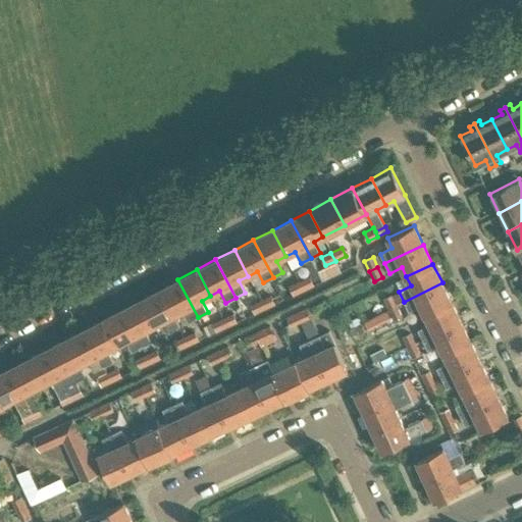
[(300,281),(304,290),(313,285),(309,276),(300,281)]
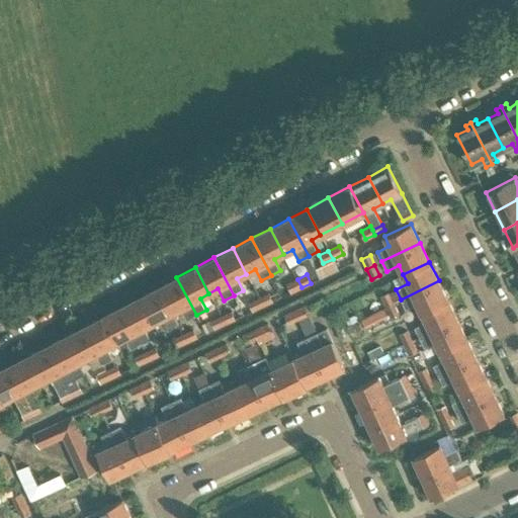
[(176,277),(159,286),(172,313),(180,309),(186,320),(196,315),(176,277)]
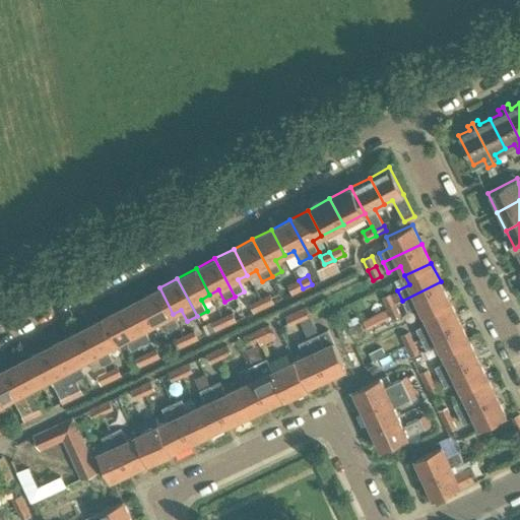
[(293,294),(303,288),(299,280),(288,285),(293,294)]
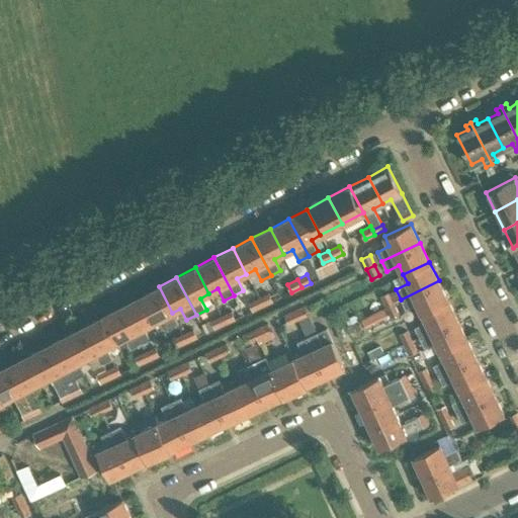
[(448,299),(439,280),(401,299),(405,309),(417,303),(422,313),(448,299)]
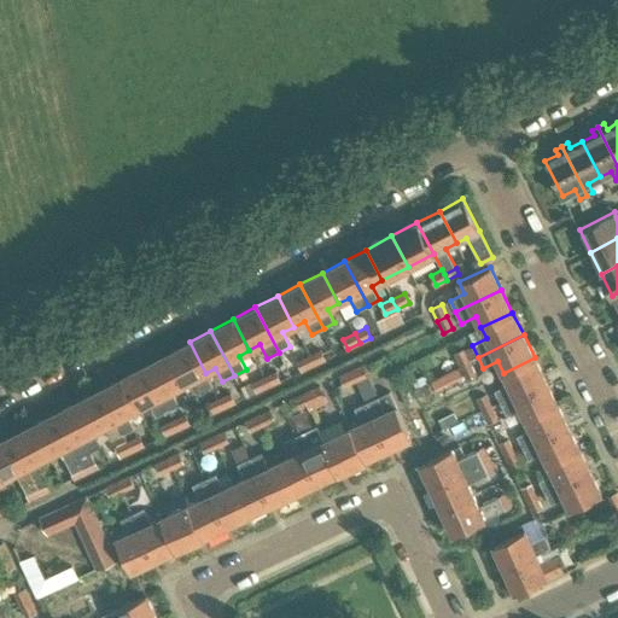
[(213,386),(205,373),(190,342),(167,354),(182,385),(193,379),(200,394),(213,386)]
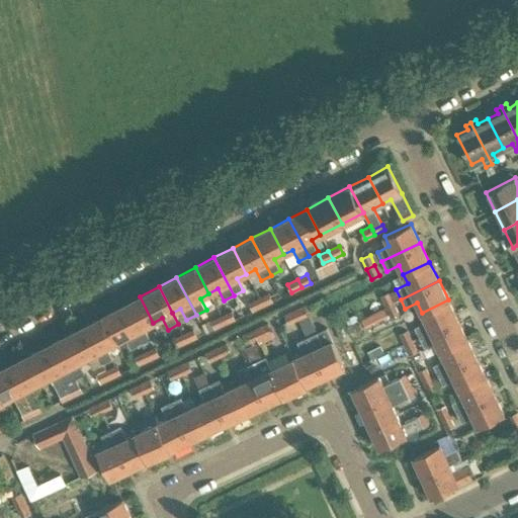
[(259,297),(263,306),(272,301),(269,292),(259,297)]
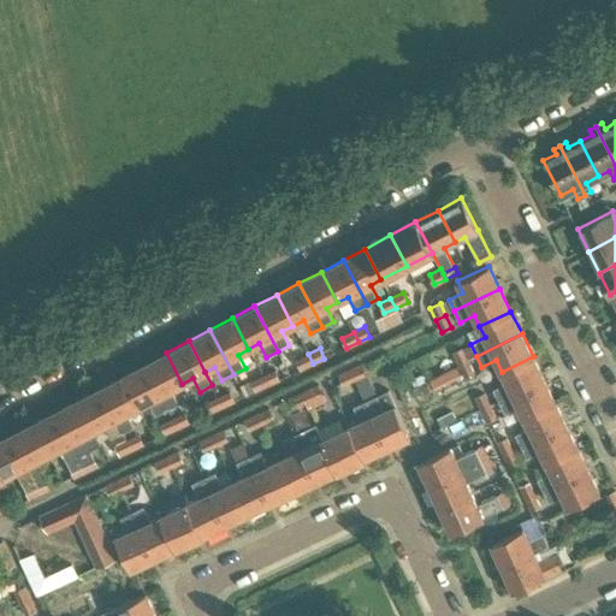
[(452,354),(457,365),(468,360),(462,349),(452,354)]
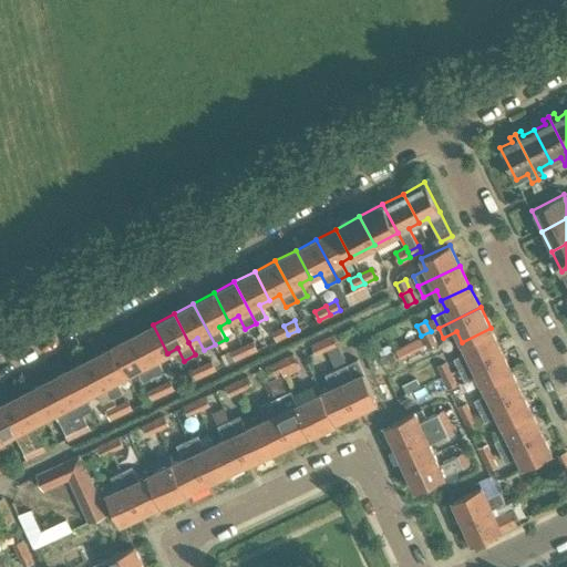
[(153,325),(132,336),(154,377),(164,371),(157,359),(167,353),(153,325)]
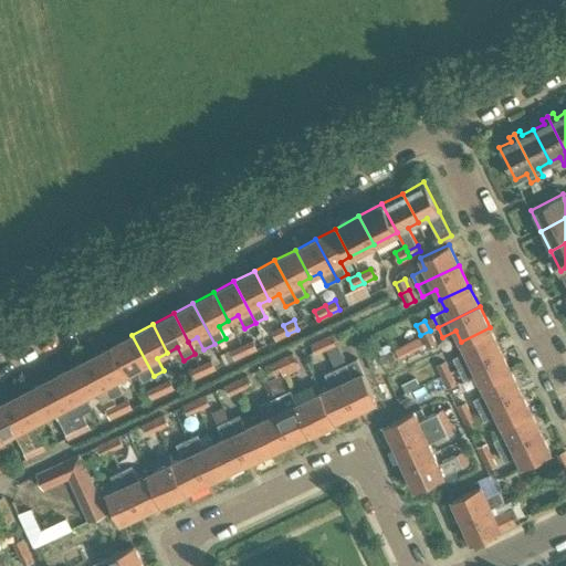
[(276,339),(287,334),(283,325),(272,331),(276,339)]
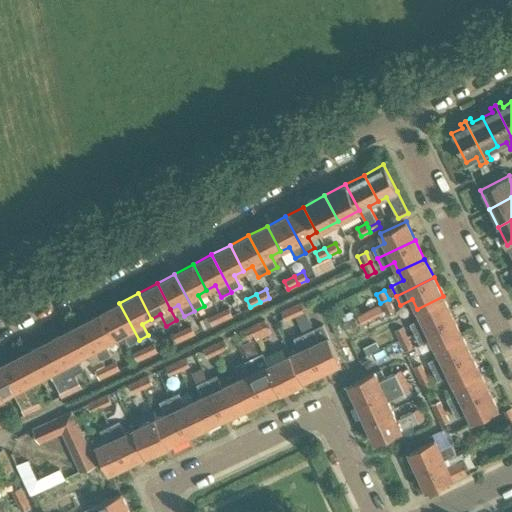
[(414,333),(452,315),(443,296),(417,309),(421,317),(410,323),(414,333)]
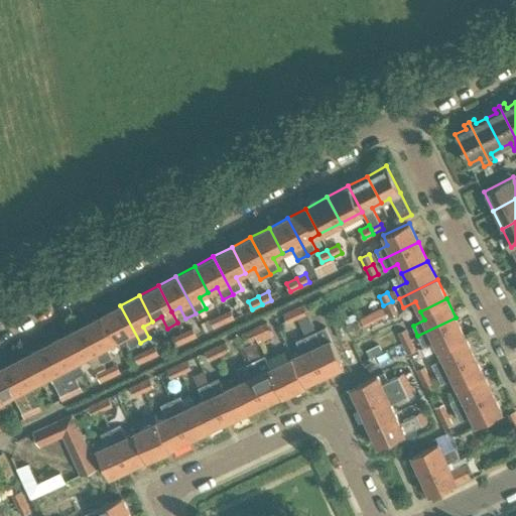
[(392,301),(383,305),(361,317),(364,325),(387,313),(388,315),(396,311),(392,301)]
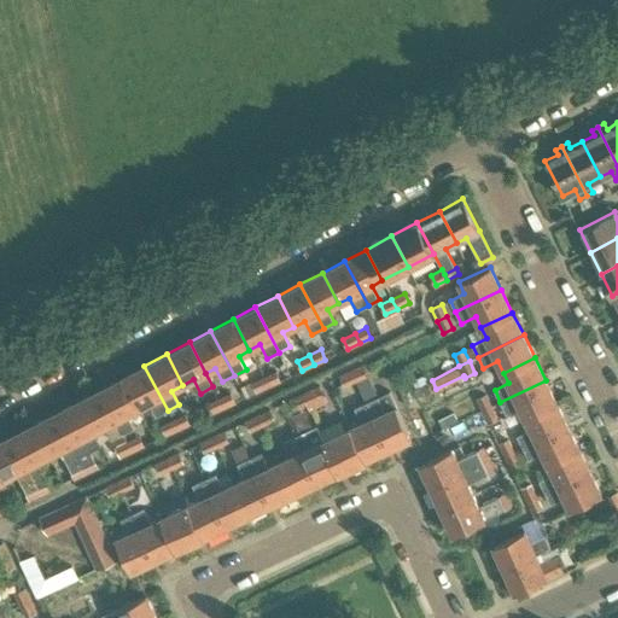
[(144,366),(122,377),(138,408),(149,403),(156,417),(168,410),(144,366)]
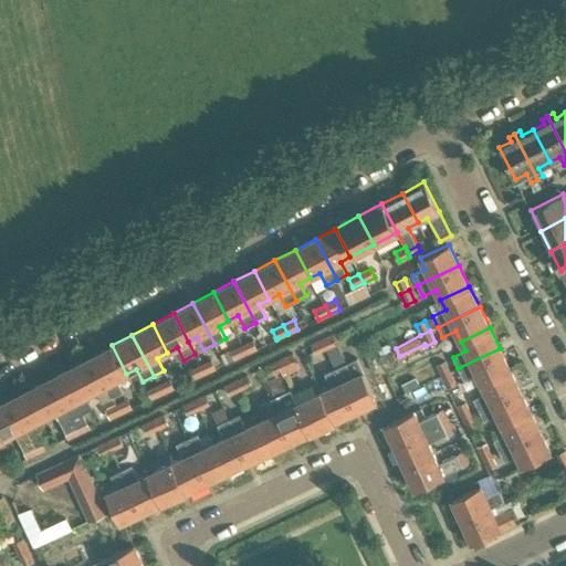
[(325,348),(335,368),(346,363),(345,360),(347,359),(338,342),(336,343),(332,335),(322,341),(325,348)]
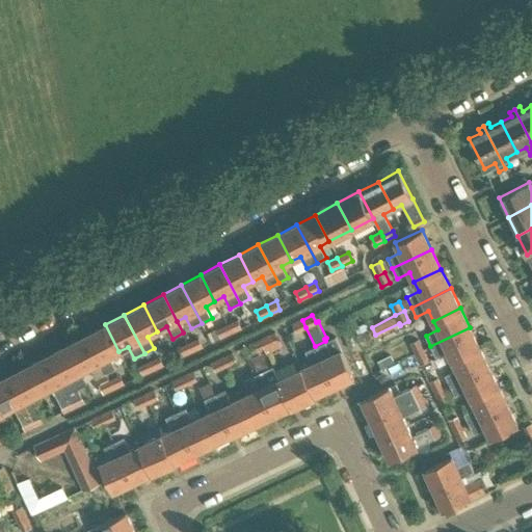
[(231,333),(241,327),(237,320),(227,324),(231,333)]
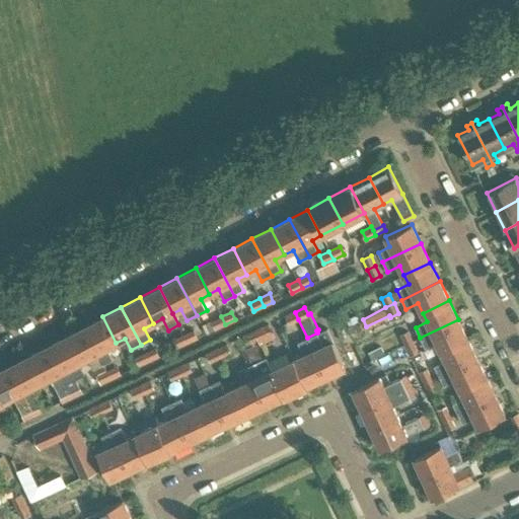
[(289,323),(298,319),(295,312),(286,316),(289,323)]
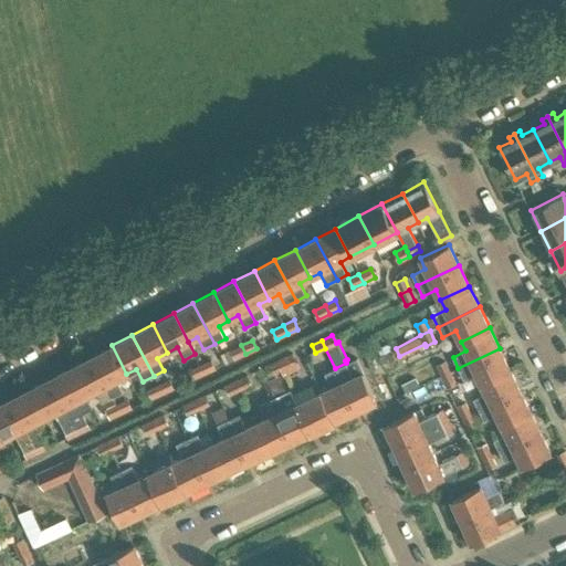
[(126,374),(112,345),(92,356),(113,397),(124,391),(117,379),(126,374)]
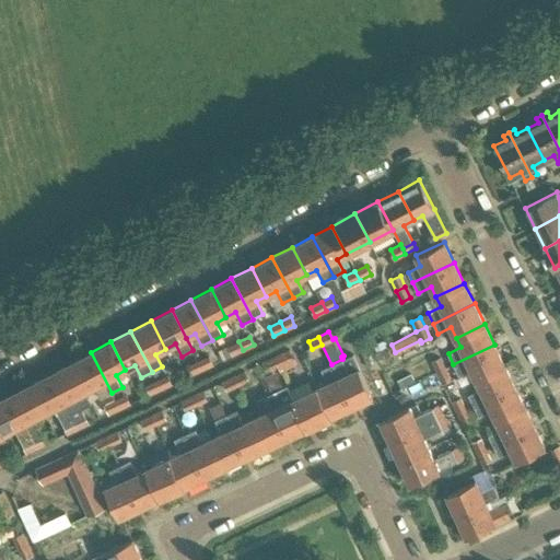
[(232,356),(243,350),(238,341),(229,347),(232,356)]
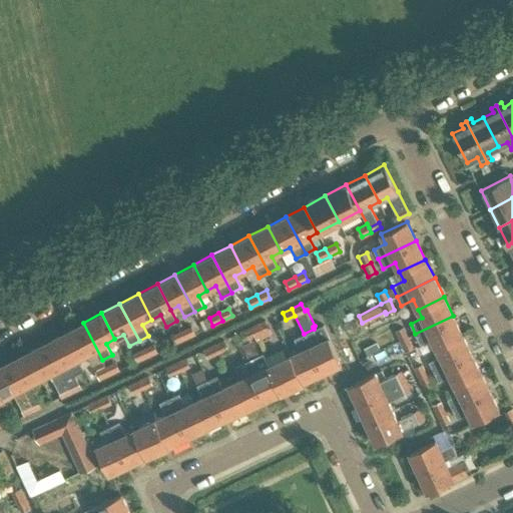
[(462,334),(453,316),(415,334),(420,344),(432,338),(436,347),(462,334)]
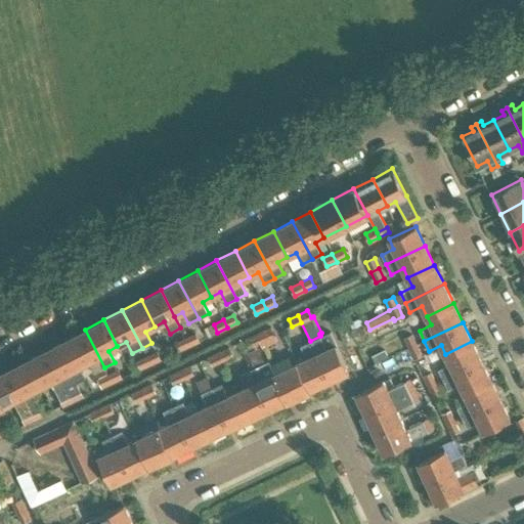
[(362,324),(349,331),(356,346),(369,340),(362,324)]
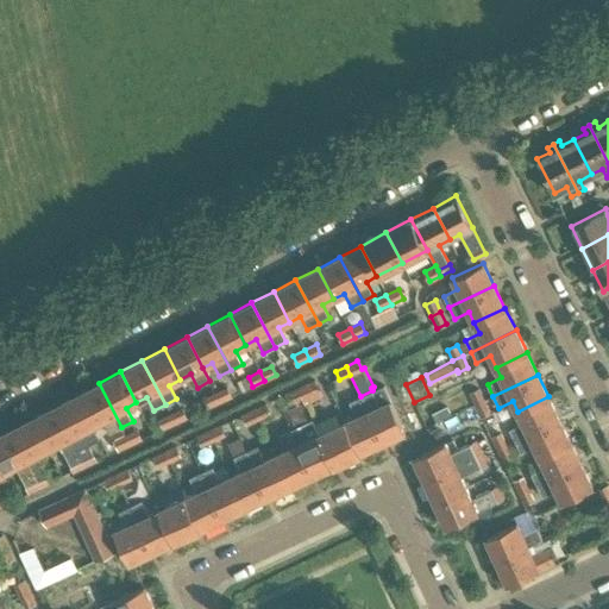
[(301,388),(305,396),(318,390),(314,381),(301,388)]
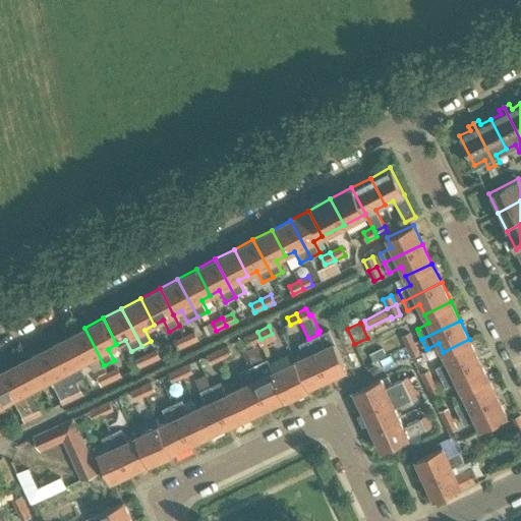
[(84,328),(65,338),(78,364),(88,359),(94,370),(104,365),(84,328)]
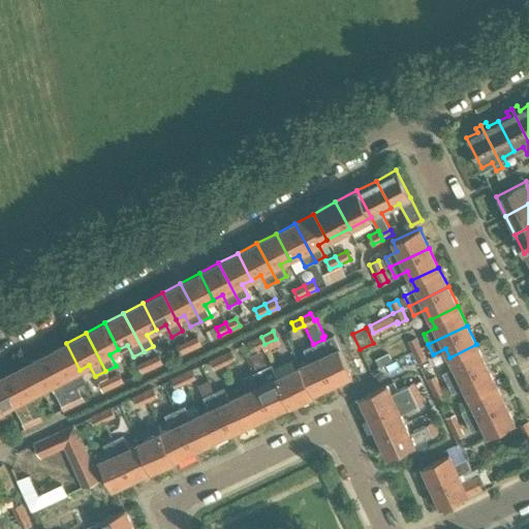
[(352,374),(339,347),(333,335),(323,339),(313,344),(332,383),(352,374)]
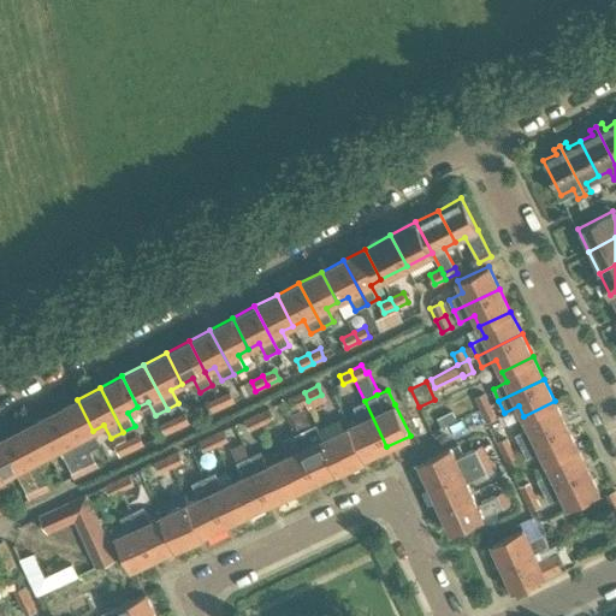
[(230,391),(218,397),(223,407),(235,401),(230,391)]
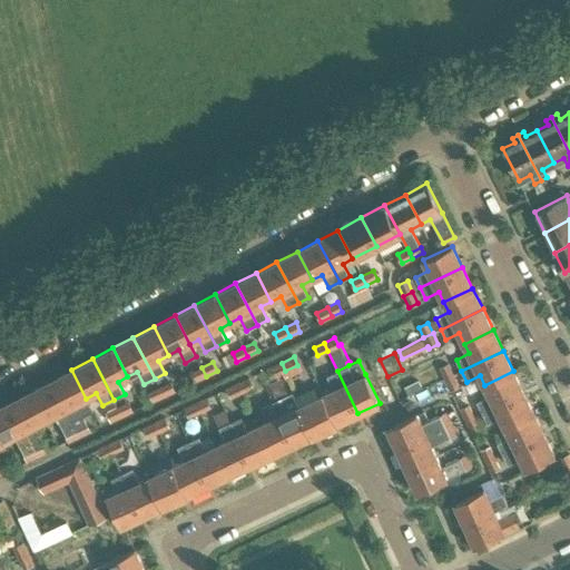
[(285,371),(282,363),(268,369),(272,377),(285,371)]
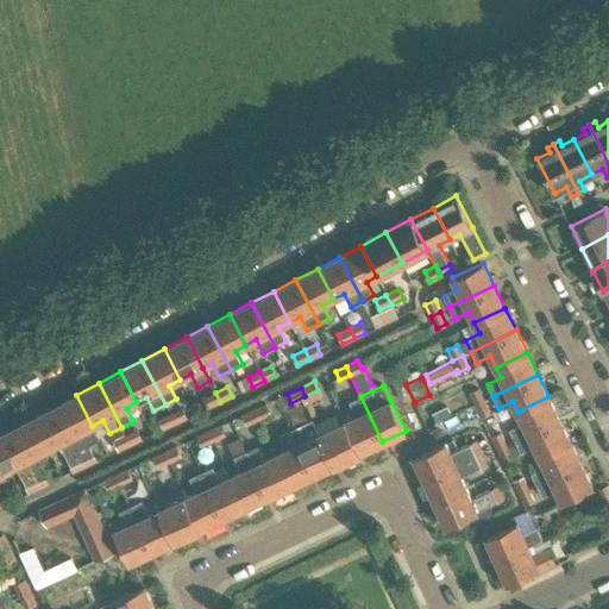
[(469,394),(475,406),(484,401),(478,389),(469,394)]
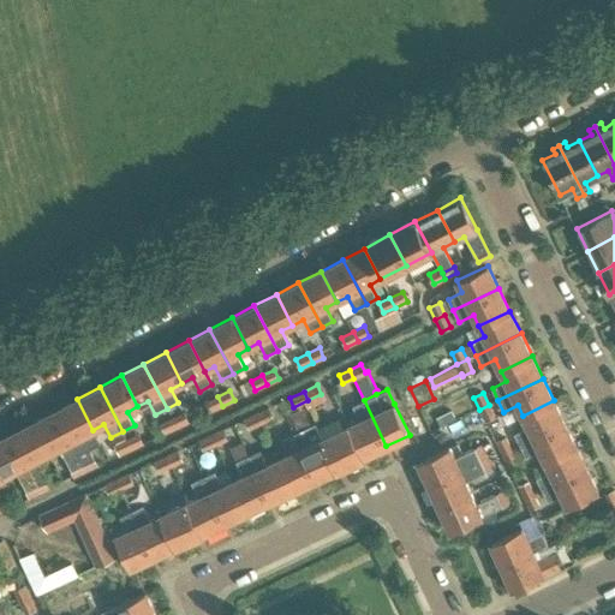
[(210,411),(222,406),(218,396),(206,401),(210,411)]
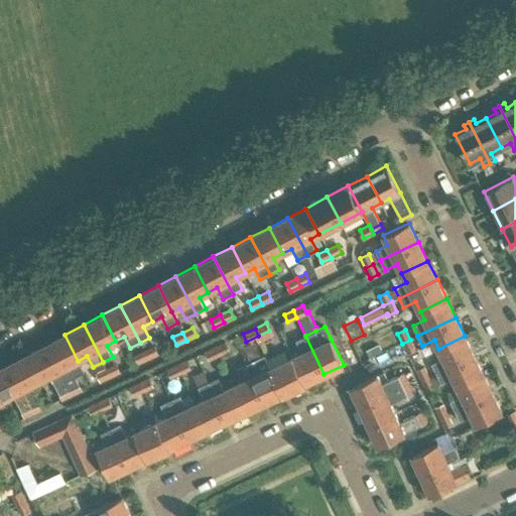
[(69,365),(78,361),(65,335),(46,344),(71,390),(73,395),(82,390),(80,385),(69,365)]
